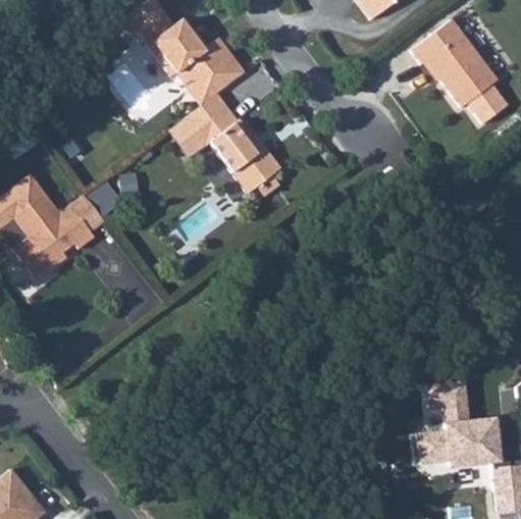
[(218,93),(246,72),(219,38),(205,48),(204,47),(193,33),(184,18),(177,22),(160,0),(148,0),(118,22),(129,38),(142,29),(175,74),(178,72),(187,84),(196,84),(201,81),(213,97),(218,93)]
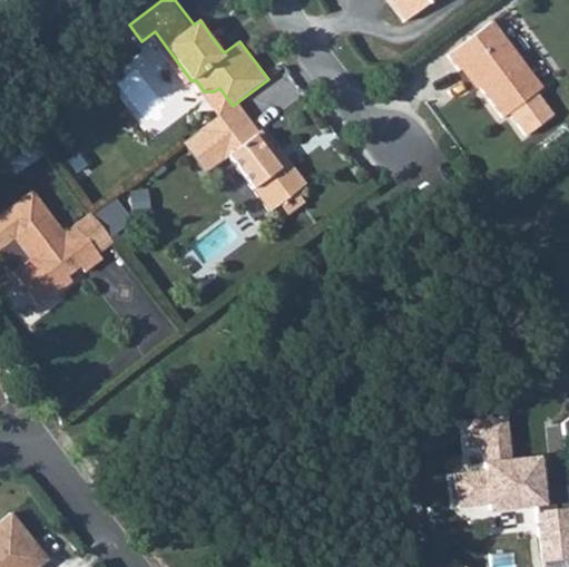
[(386,0),(404,22),(409,19),(394,0),(386,0)]
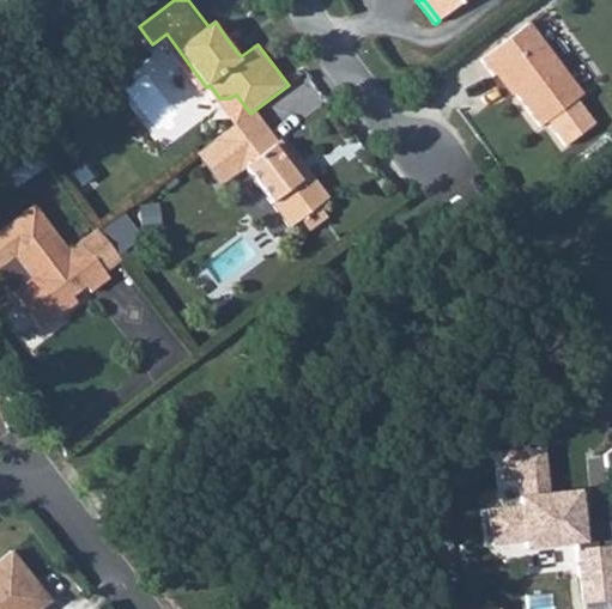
[(424,0),(440,20),(465,0),(424,0)]
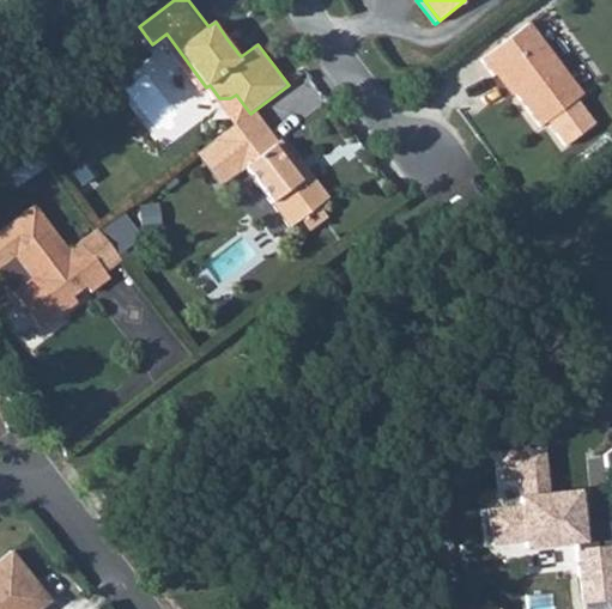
[(529,22),(479,59),(492,77),(500,71),(540,126),(545,122),(563,146),(592,125),(574,101),(582,93),(529,22)]
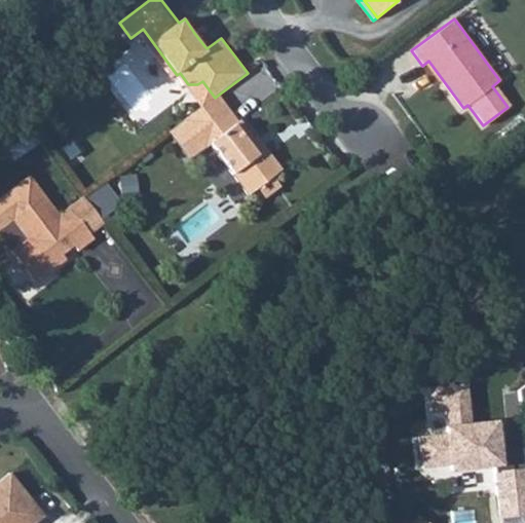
[(199,30),(194,33),(205,47),(210,45),(199,30)]
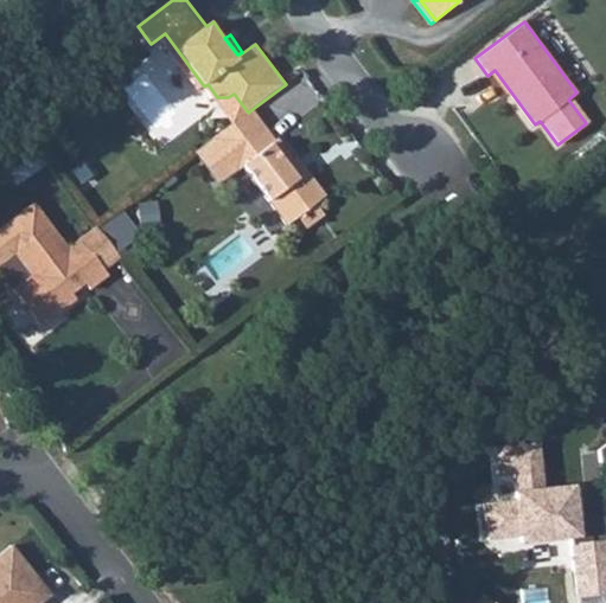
[(228,97),(218,106),(233,123),(248,113),(234,94),(228,97)]
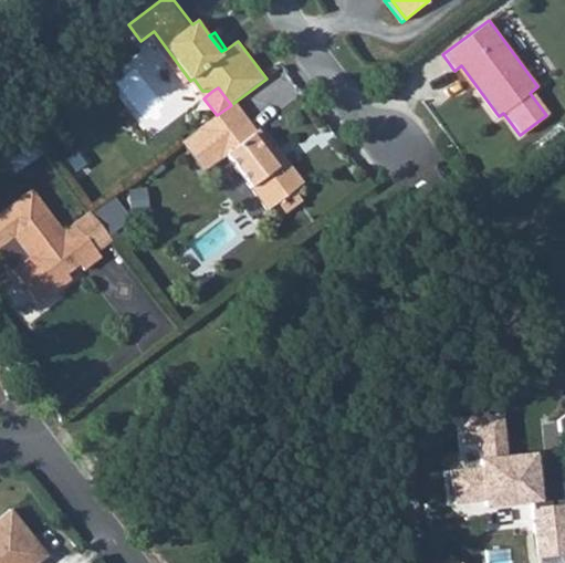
[(217,115),(184,139),(205,170),(227,155),(268,210),(280,202),(286,211),(303,199),(295,189),(304,183),(279,147),(275,149),(261,129),(258,132),(237,101),(231,105),(217,115)]
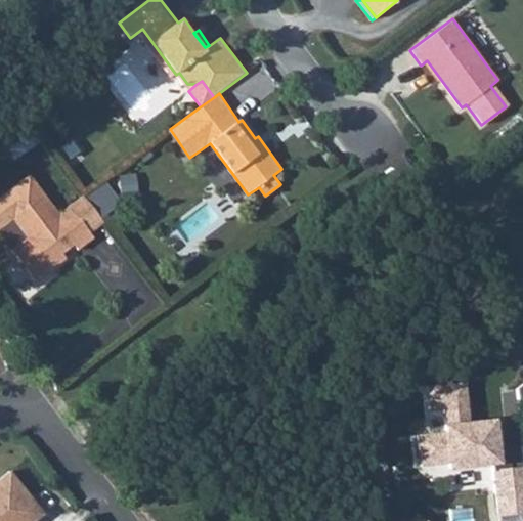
[(91,231),(105,221),(86,193),(59,212),(30,172),(0,194),(0,223),(12,215),(28,236),(14,248),(37,280),(55,266),(54,259),(64,252),(74,244),(77,248),(94,237),(91,231)]
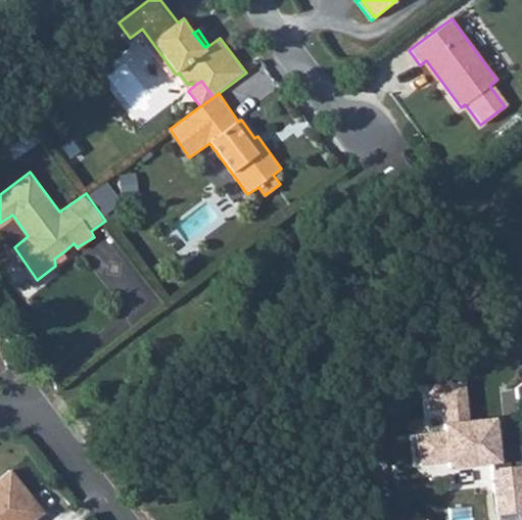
[(69,256),(64,251),(54,258),(55,266),(69,256)]
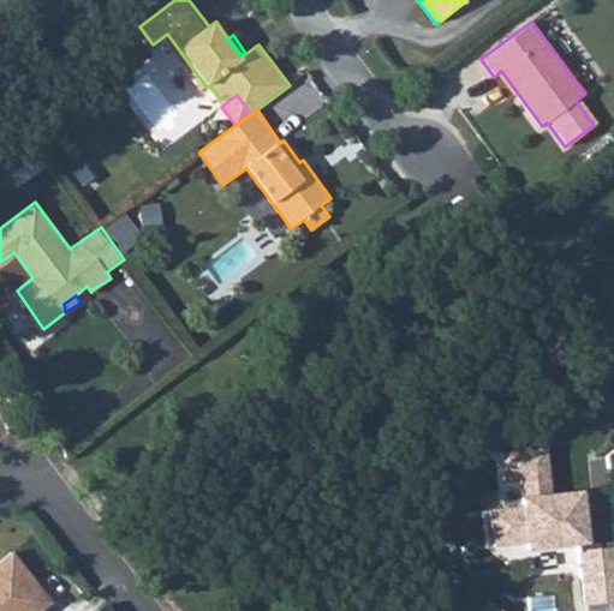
[(526,507),(511,509),(514,544),(529,543),(529,547),(572,544),(571,538),(579,537),(586,600),(613,597),(613,546),(598,549),(596,522),(582,523),(579,495),(552,498),(550,478),(524,481),(526,507)]
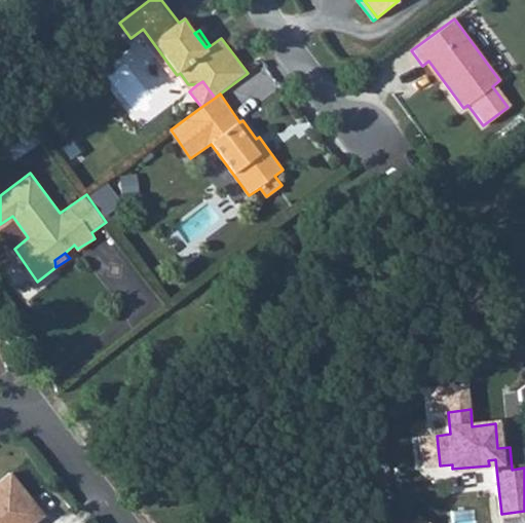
[(440,465),(437,436),(413,438),(421,468),(440,465)]
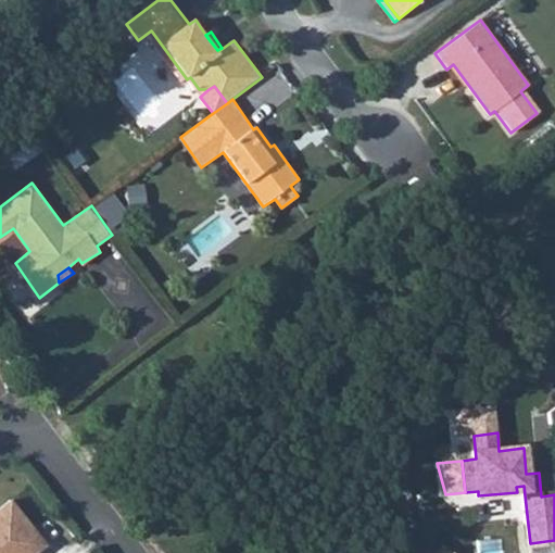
[(0,552),(35,552),(45,544),(11,500),(0,507),(0,552)]
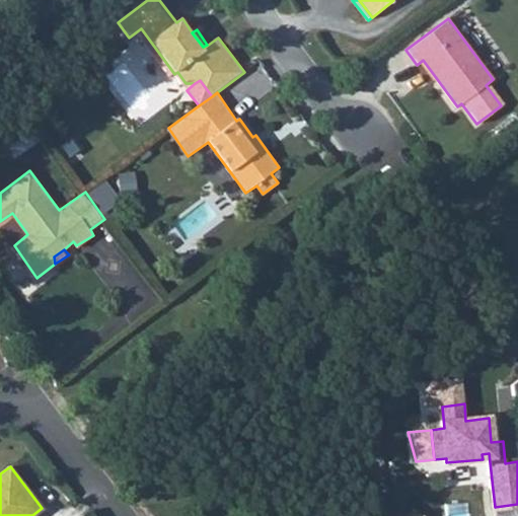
[(469,515),(468,500),(447,502),(447,515),(469,515)]
